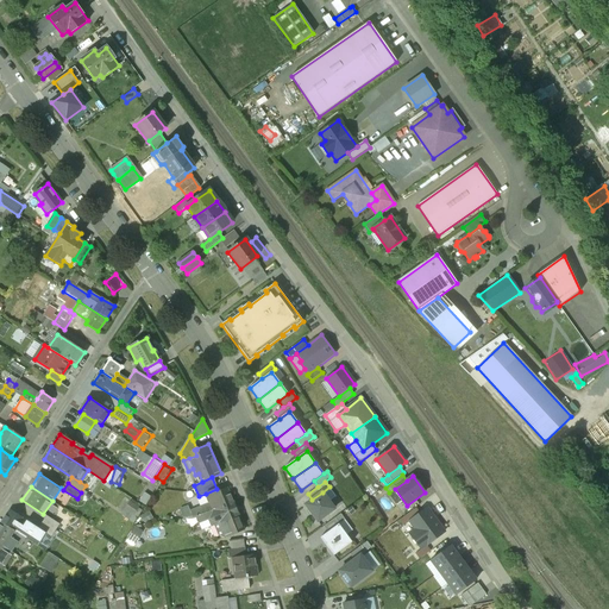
[(218,491),(217,489),(206,494),(211,503),(203,506),(206,513),(232,502),(227,488),(218,491)]
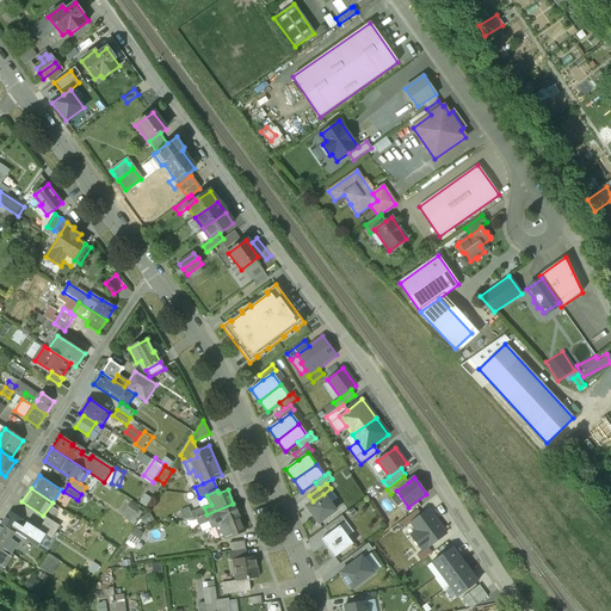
[(323,494),(313,501),(306,506),(319,524),(335,511),(323,494)]
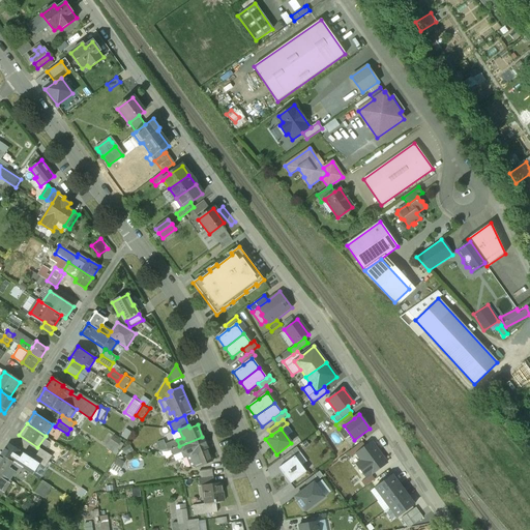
[(116,434),(108,446),(119,453),(127,442),(116,434)]
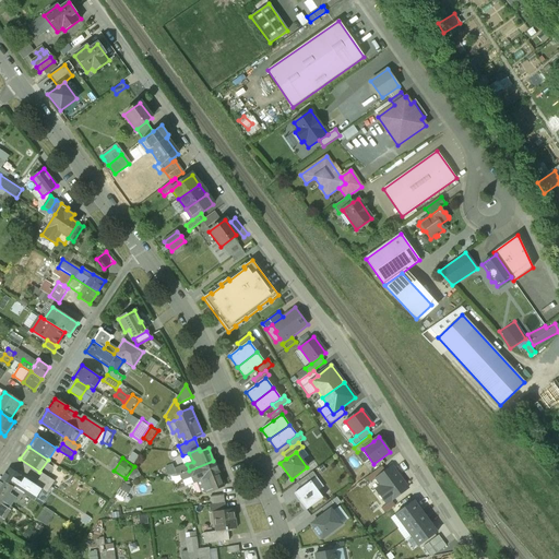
[(189,471),(180,474),(182,480),(191,477),(193,484),(200,480),(205,494),(224,486),(218,473),(214,461),(189,471)]
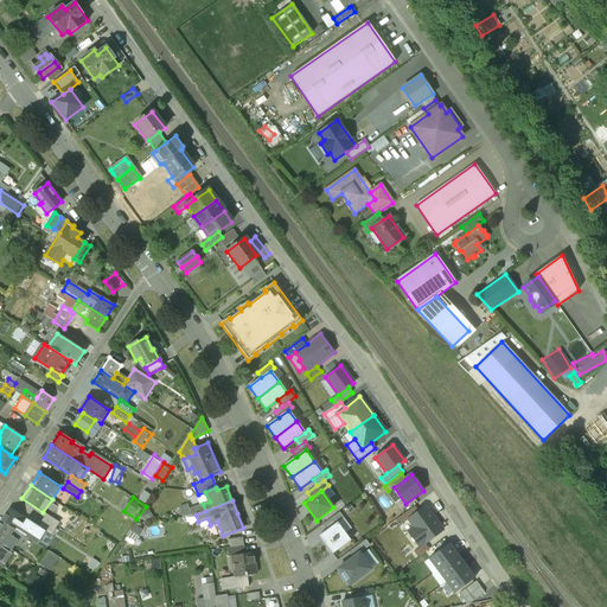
[(402,524),(408,519),(419,512),(414,506),(397,518),(402,524)]
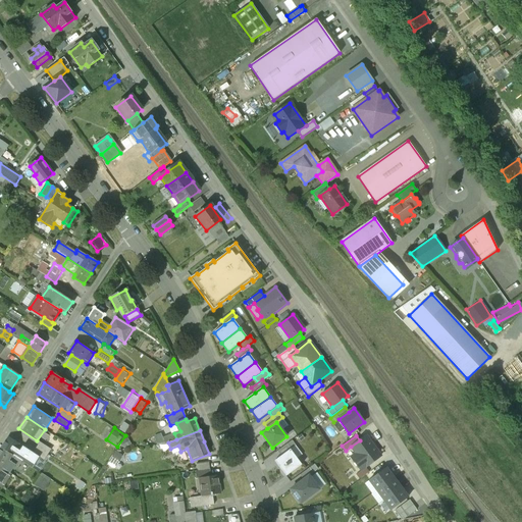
[(380,456),(366,435),(360,440),(351,447),(356,454),(351,457),(361,471),(365,467),(380,456)]
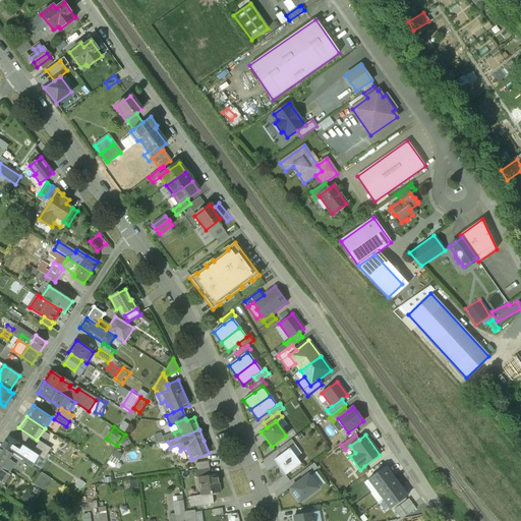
[(19,443),(9,436),(2,447),(13,454),(16,449),(19,443)]
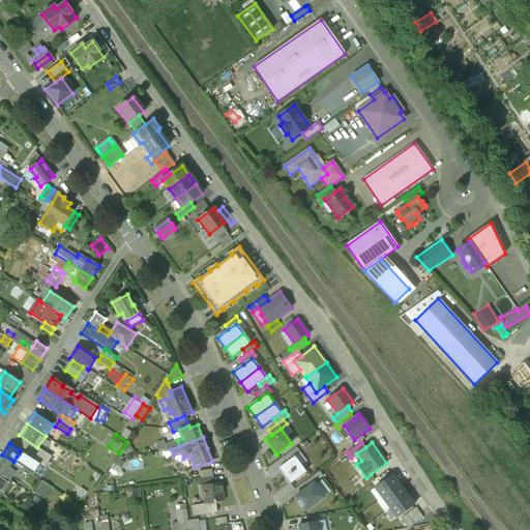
[(285,464),(294,457),(300,452),(296,447),(282,459),(285,464)]
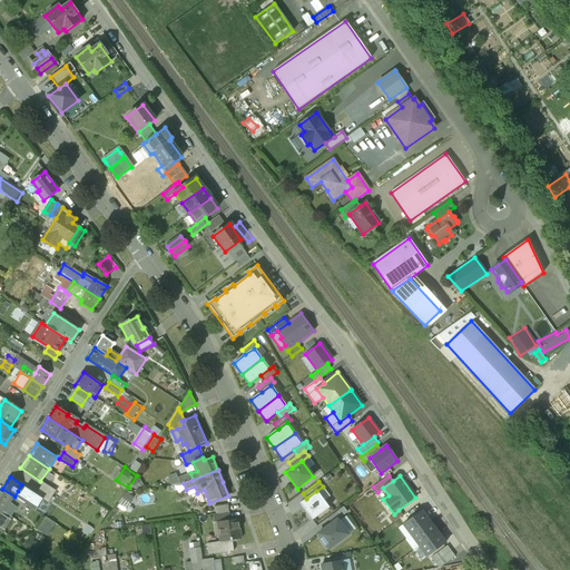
[(15,497),(2,489),(0,491),(0,503),(7,508),(10,502),(15,497)]
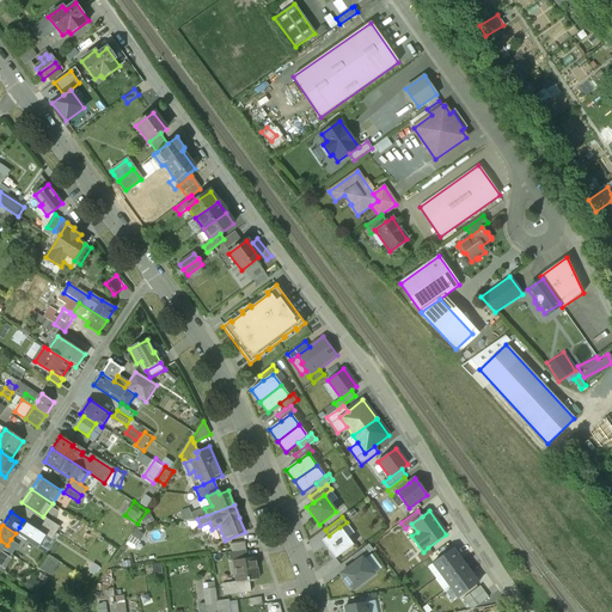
[(30,534),(19,527),(16,533),(26,540),(30,534)]
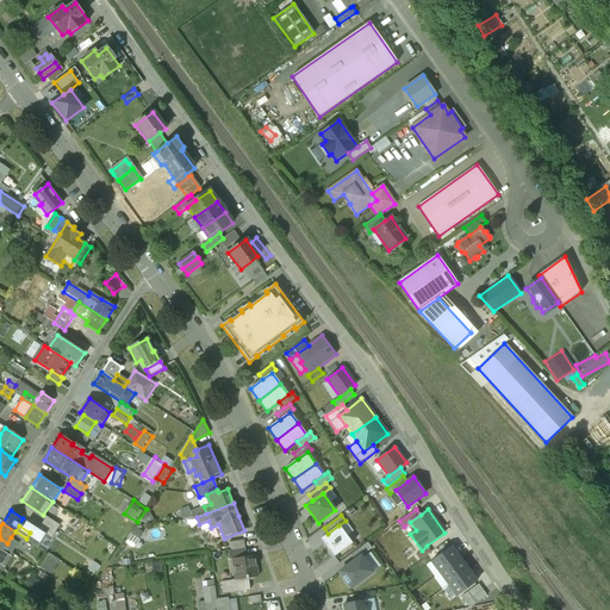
[(139,543),(147,530),(137,526),(131,540),(139,543)]
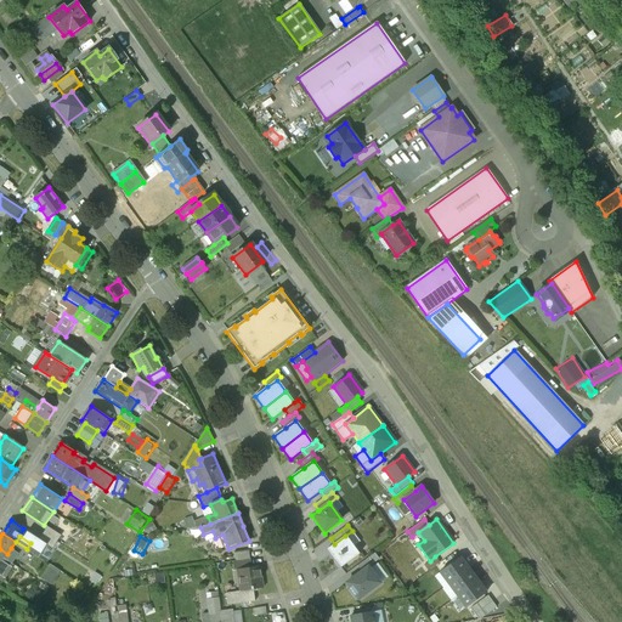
[(341,567),(360,554),(345,536),(334,544),(327,549),(341,567)]
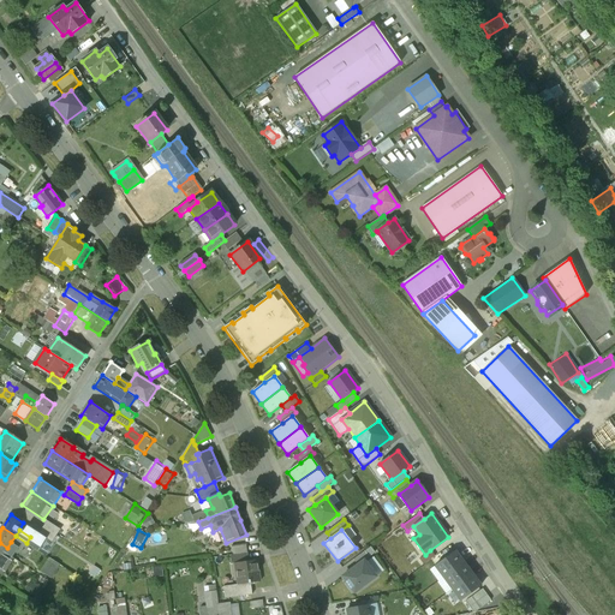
[(27,543),(16,536),(11,542),(23,549),(27,543)]
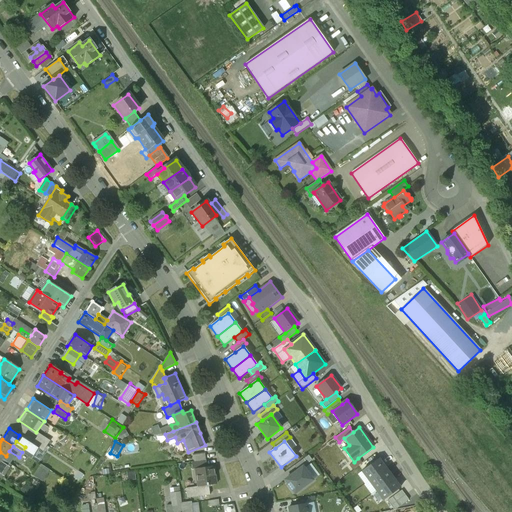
[(205,453),(193,454),(194,462),(206,460),(205,453)]
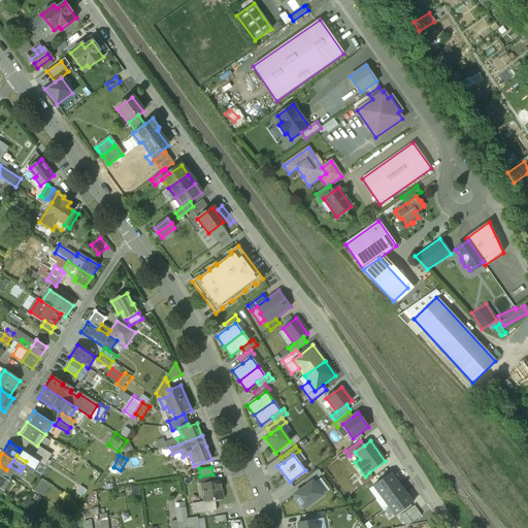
[(318,469),(303,481),(307,486),(312,482),(322,474),(318,469)]
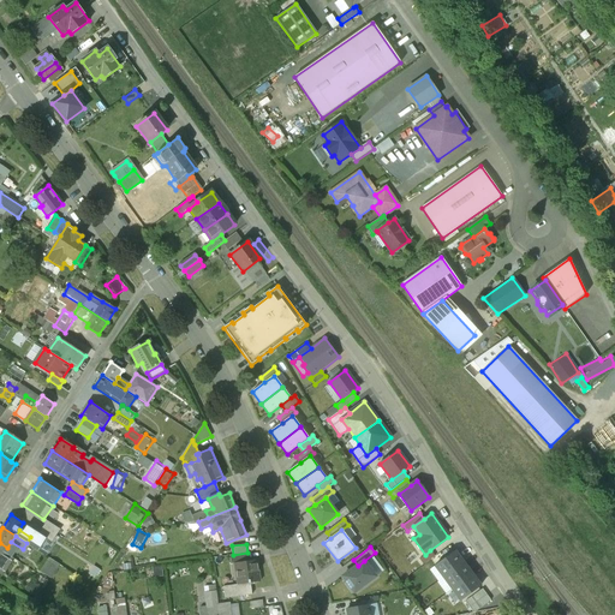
[(12,556),(0,548),(0,572),(1,573),(12,556)]
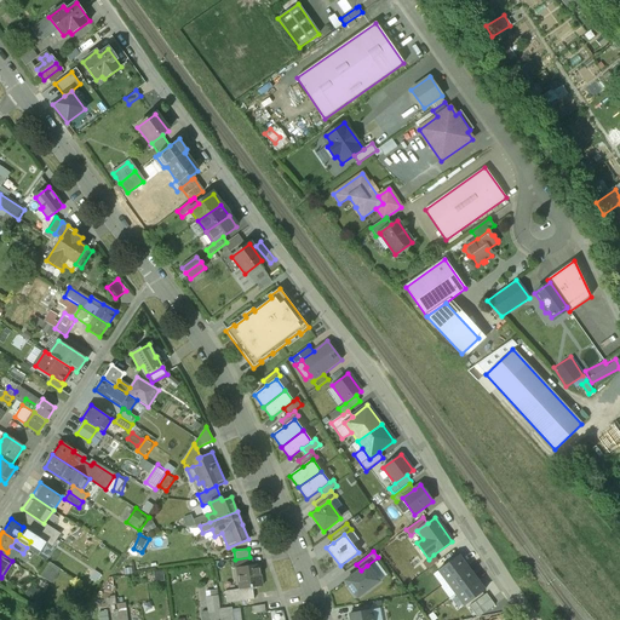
[(434,555),(429,560),(423,563),(426,569),(438,561),(434,555)]
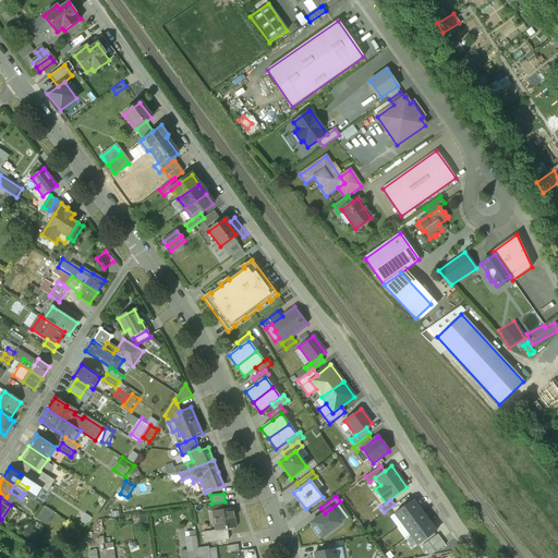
[(420,511),(412,500),(395,513),(402,523),(420,511)]
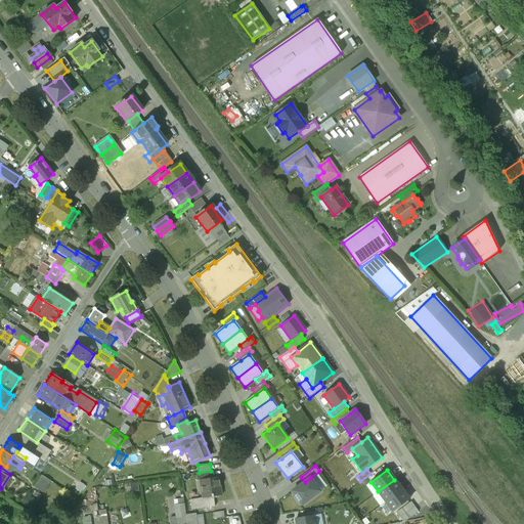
[(199,473),(197,473),(198,481),(200,480),(212,478),(211,471),(199,473)]
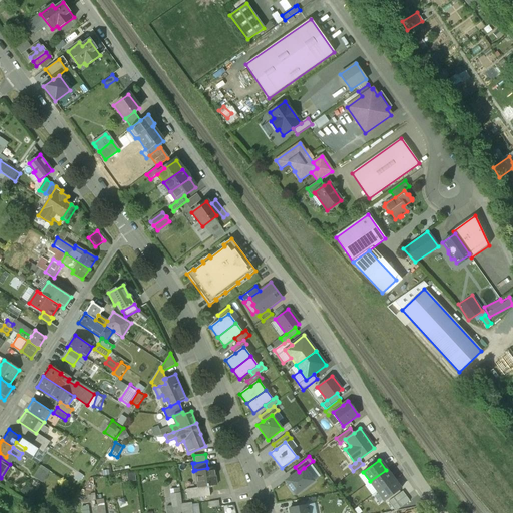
[(207,468),(195,470),(196,471),(198,471),(200,481),(197,481),(198,488),(209,486),(217,485),(214,467),(207,468)]
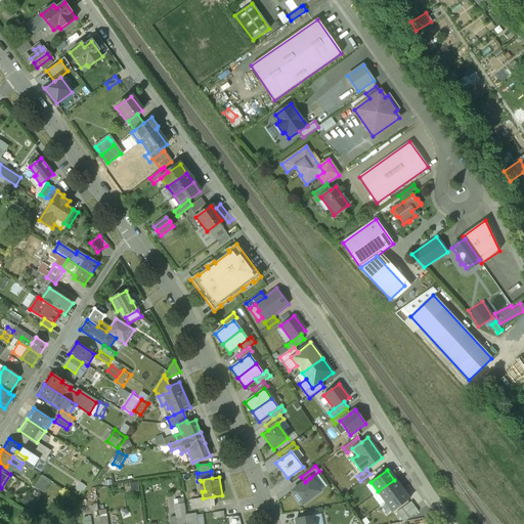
[(46,478),(43,487),(49,489),(52,480),(46,478)]
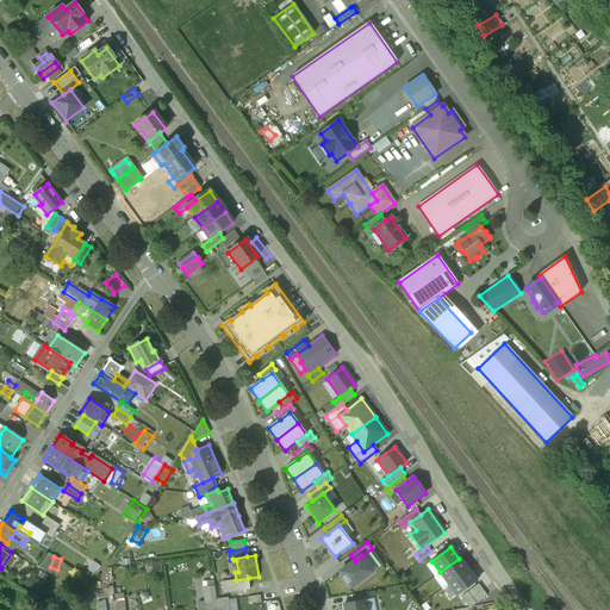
[(373,572),(361,556),(355,561),(340,572),(352,587),(373,572)]
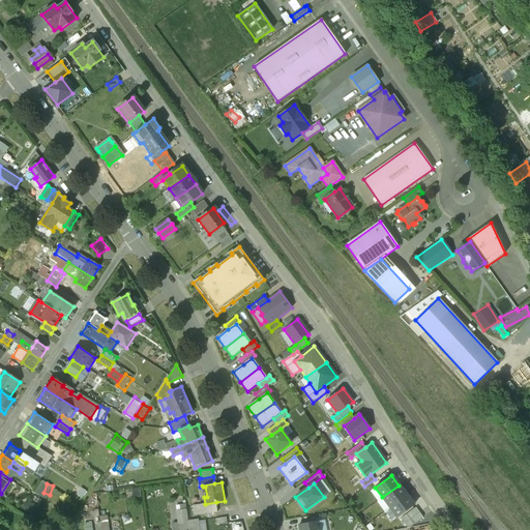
[(406,495),(399,486),(382,497),(389,507),(406,495)]
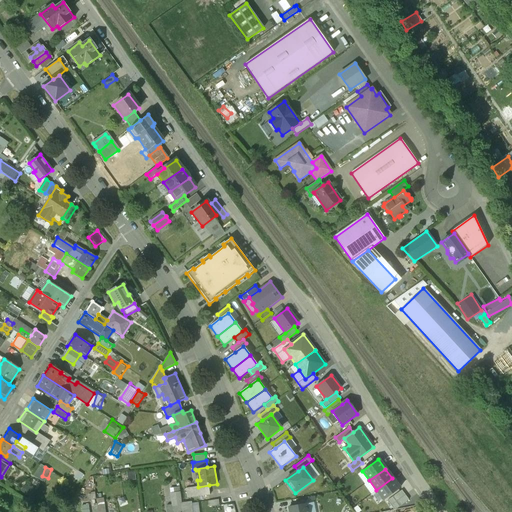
[(400,488),(392,478),(376,490),(384,500),(400,488)]
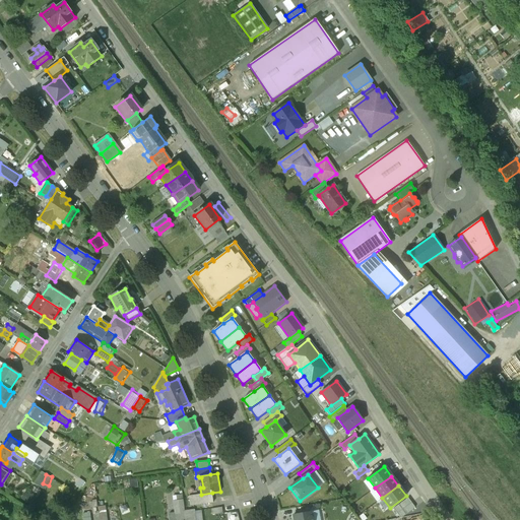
[(201,495),(189,497),(190,505),(213,502),(212,493),(201,495)]
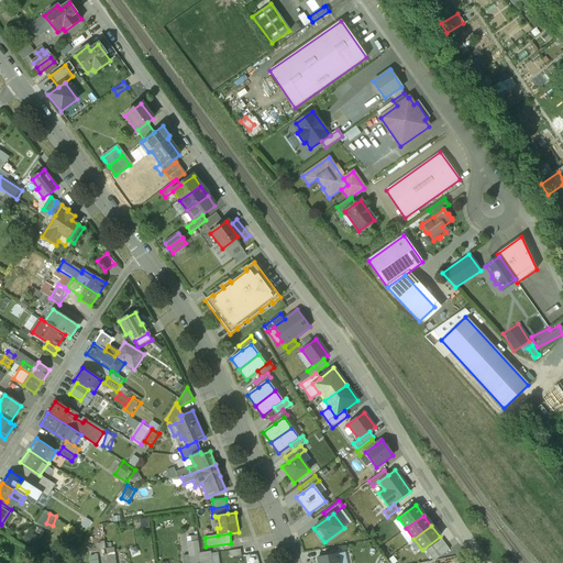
[(445,544),(441,539),(426,551),(430,556),(445,544)]
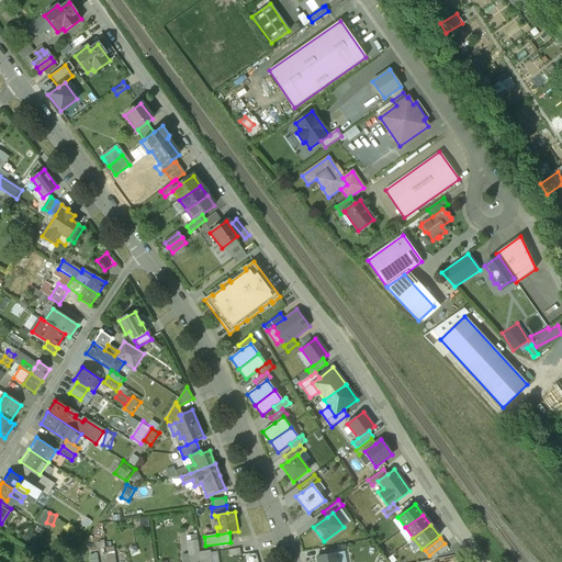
[(189,554),(182,555),(183,561),(200,561),(201,560),(200,551),(198,540),(187,541),(189,554)]
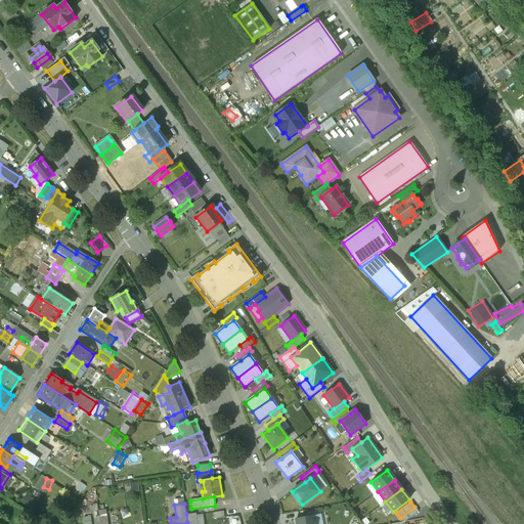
[(418,512),(415,507),(400,518),(403,522),(418,512)]
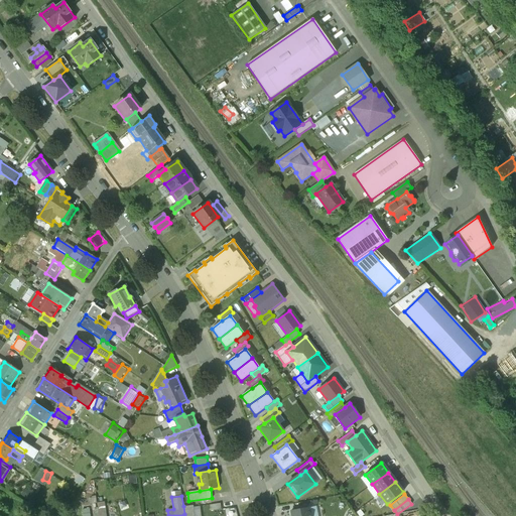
[(192,505),(183,506),(184,514),(194,512),(192,505)]
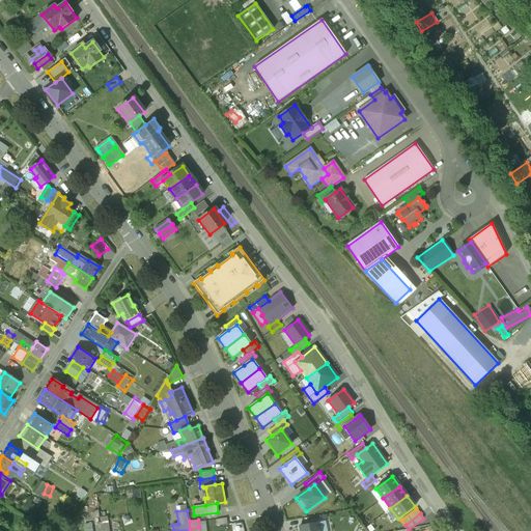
[(318,530),(317,522),(300,526),(300,530),(318,530)]
